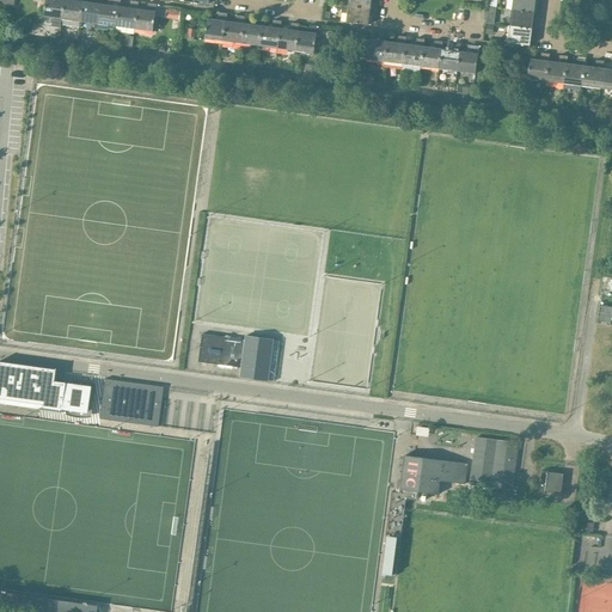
[(62,18),(63,0),(46,0),(43,16),(62,18)]
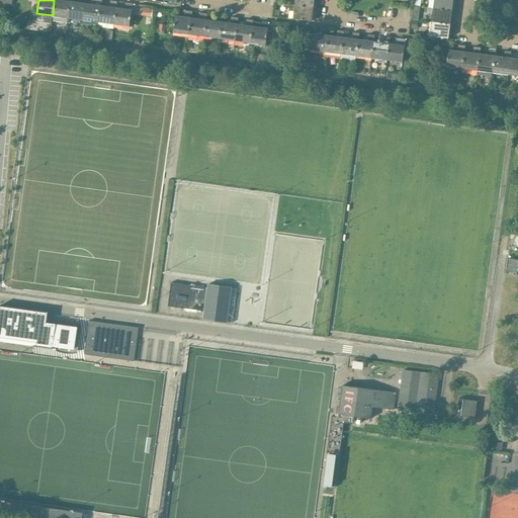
[(54,0),(53,15),(68,17),(70,0),(54,0)]
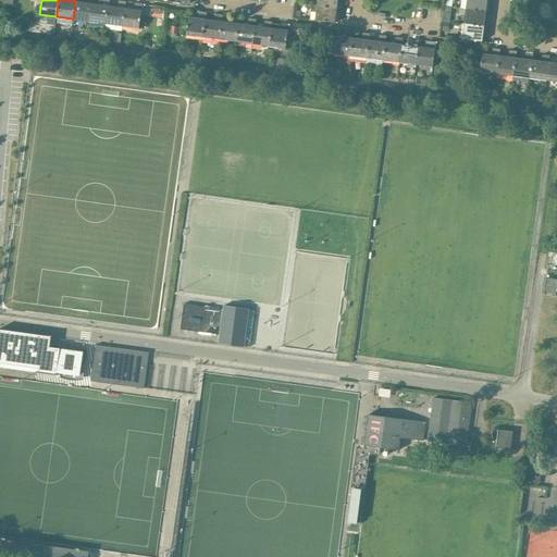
[(73,19),(89,21),(91,2),(91,0),(85,0),(85,1),(75,0),(73,19)]
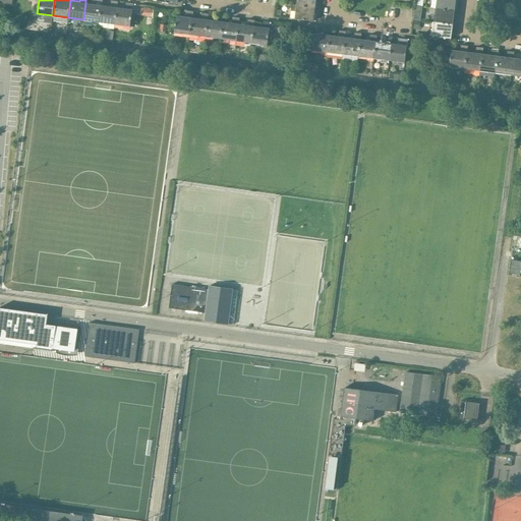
[(83,19),(99,21),(102,4),(101,4),(102,0),(96,0),(96,3),(85,2),(83,19)]
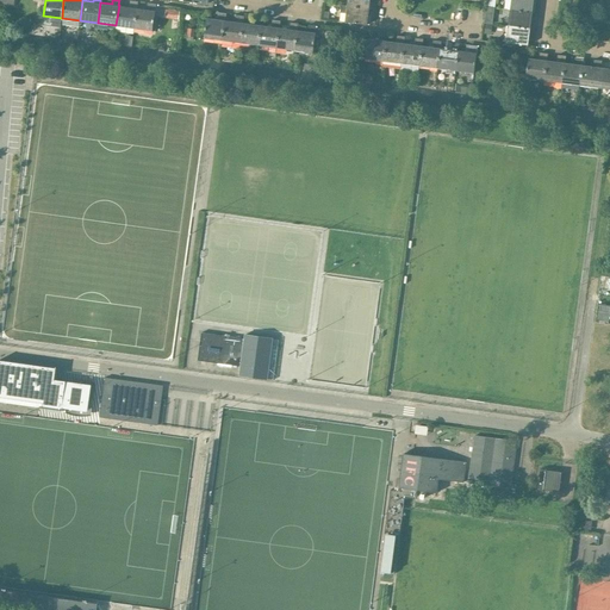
[(116,25),(134,29),(137,7),(137,1),(129,0),(129,6),(119,5),(116,25)]
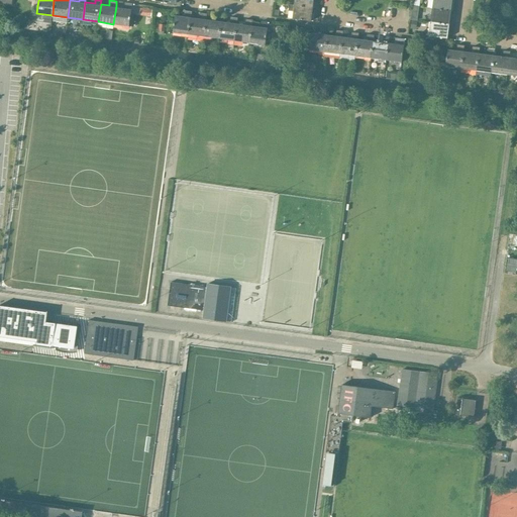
[(431,0),(431,8),(450,11),(451,0),(431,0)]
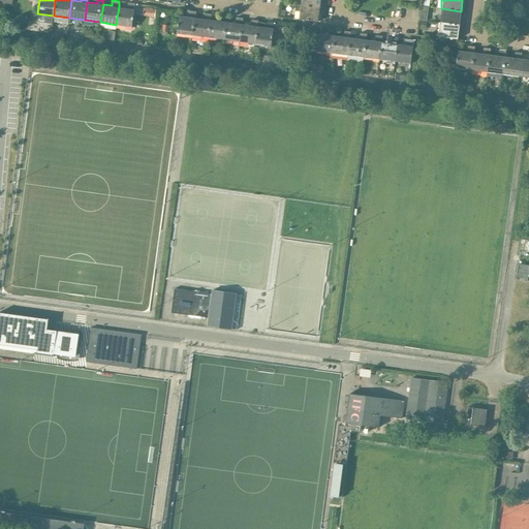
[(127,7),(119,6),(116,25),(132,27),(135,3),(128,2),(127,7)]
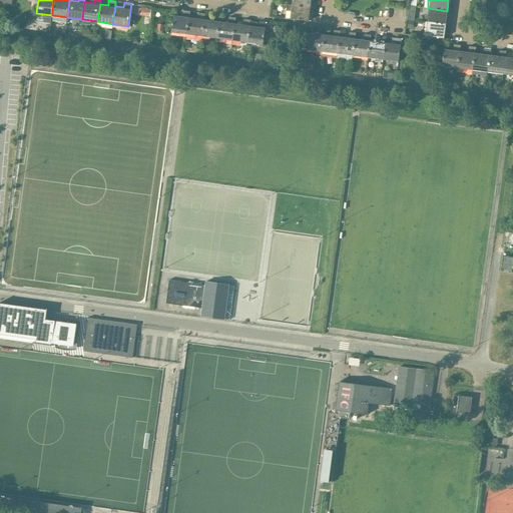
[(309,21),(311,7),(291,4),(287,4),(286,11),(291,11),(290,18),(309,21)]
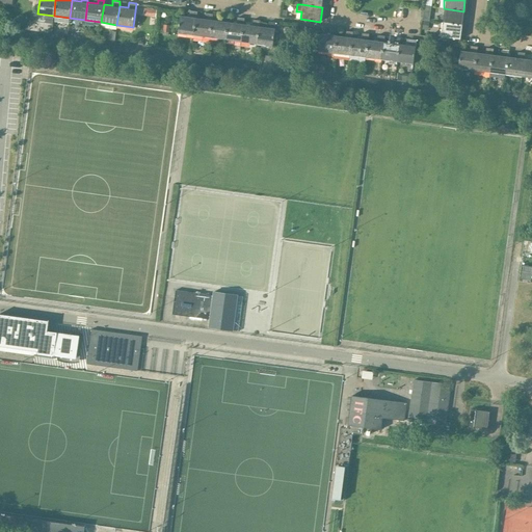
[(444,8),(442,23),(462,25),(463,11),(444,8)]
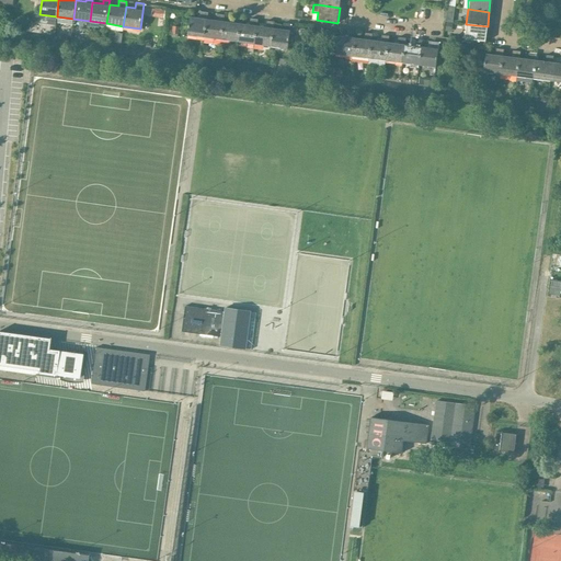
[(207,19),(207,12),(199,11),(198,18),(190,16),(187,35),(204,37),(207,19)]
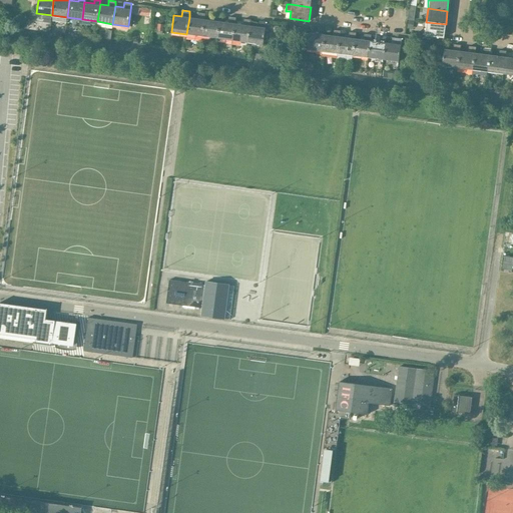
[(186,34),(201,36),(204,19),(205,13),(198,12),(197,18),(189,17),(186,34)]
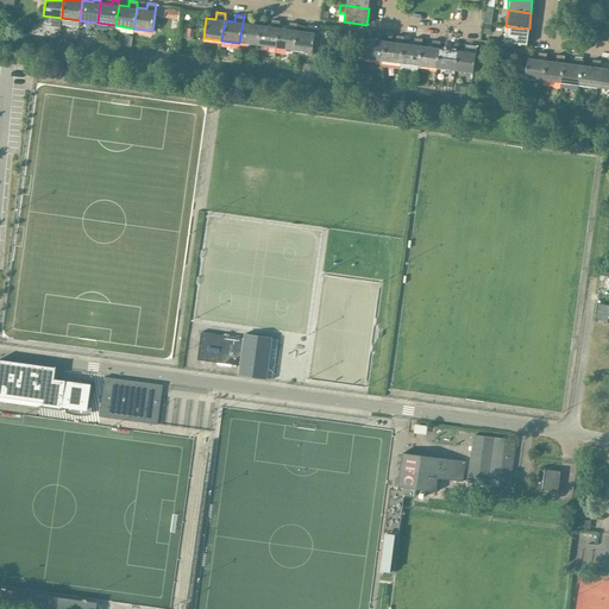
[(252,24),(243,23),(239,43),(258,45),(262,25),(262,18),(253,17),(252,24)]
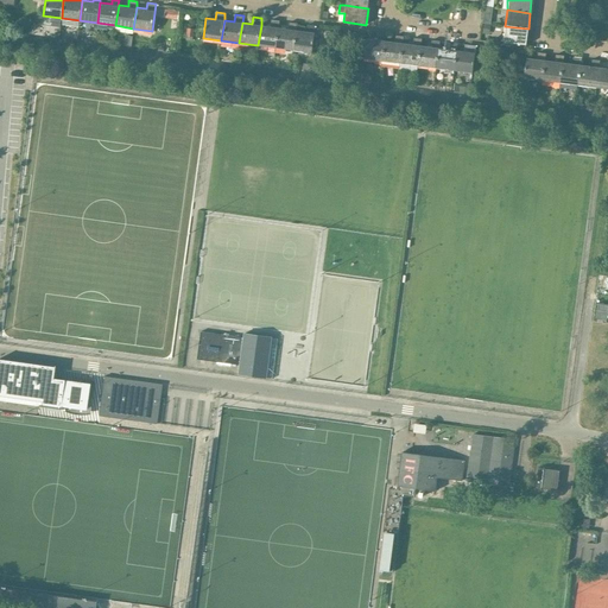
[(258,45),(274,48),(278,27),(279,20),(271,19),(270,26),(261,25),(258,45)]
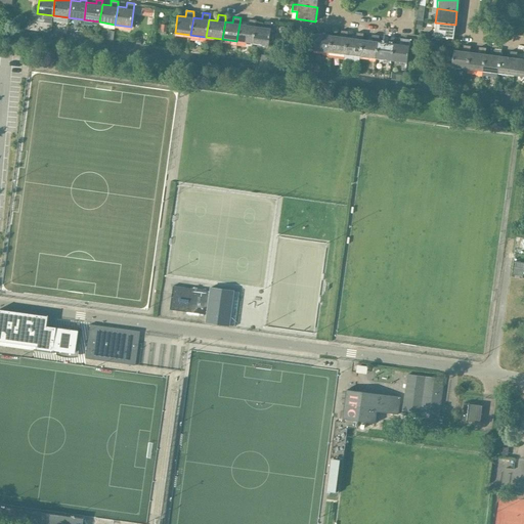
[(236,41),(253,43),(256,26),(257,19),(250,18),(249,25),(239,24),(236,41)]
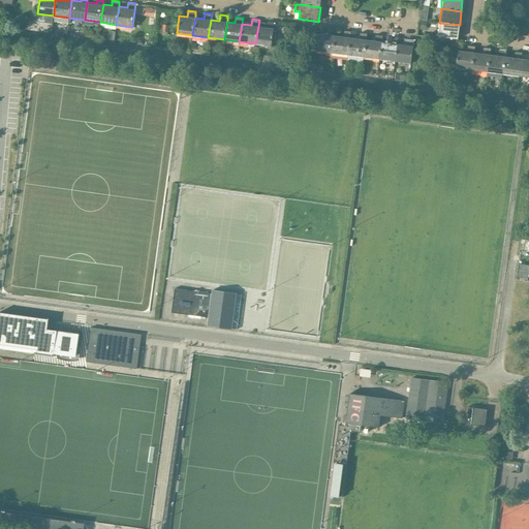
[(258,26),(255,43),(271,45),(275,22),(268,21),(267,27),(258,26)]
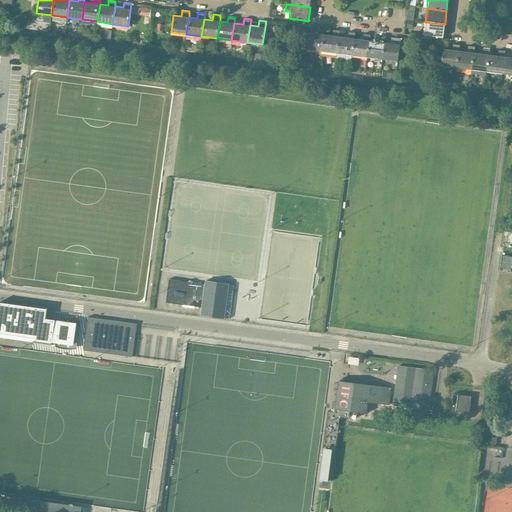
[(445,24),(425,22),(423,35),(443,38),(445,24)]
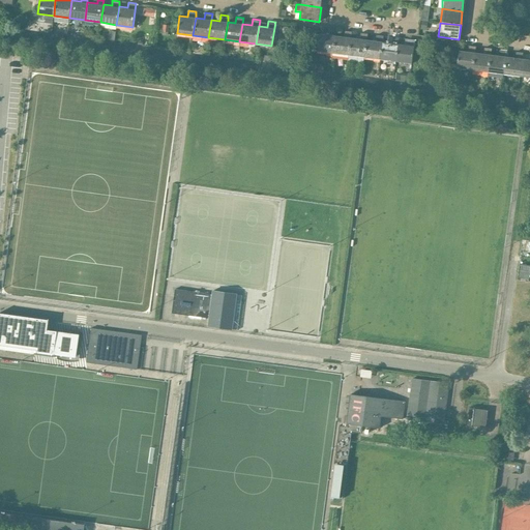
[(317,51),(332,53),(335,36),(336,30),(328,29),(328,35),(319,34),(317,51)]
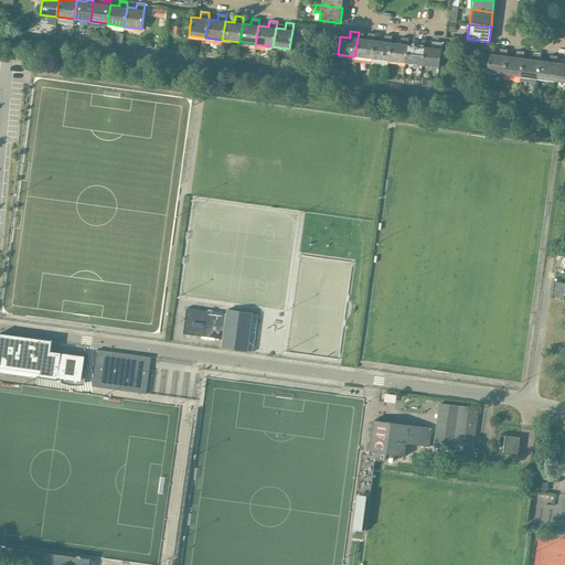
[(354,56),(372,59),(374,41),(375,34),(368,33),(366,40),(358,39),(354,56)]
